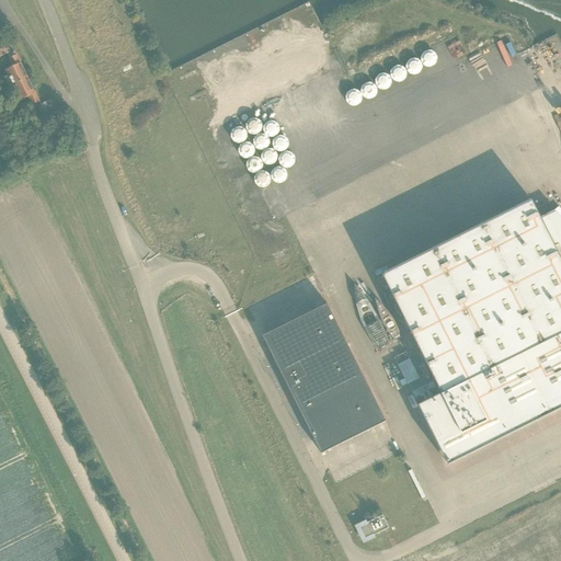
[(13,84),(27,78),(16,54),(15,55),(14,52),(9,55),(14,66),(7,69),(9,75),(6,77),(10,86),(13,84)]
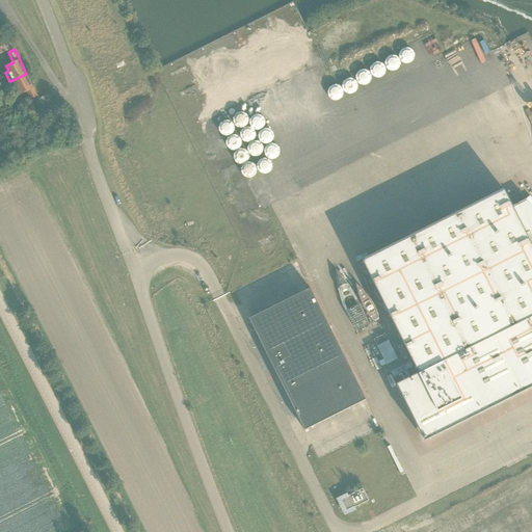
[(26,74),(12,80),(20,94),(27,90),(31,99),(36,96),(26,74)]
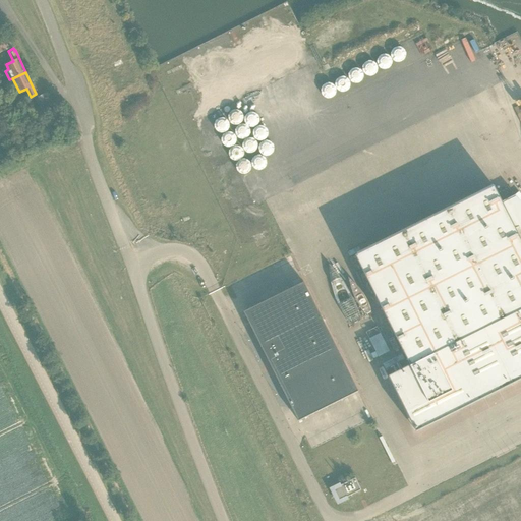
[(45,111),(47,114),(55,110),(46,93),(36,99),(42,110),(44,108),(45,111)]
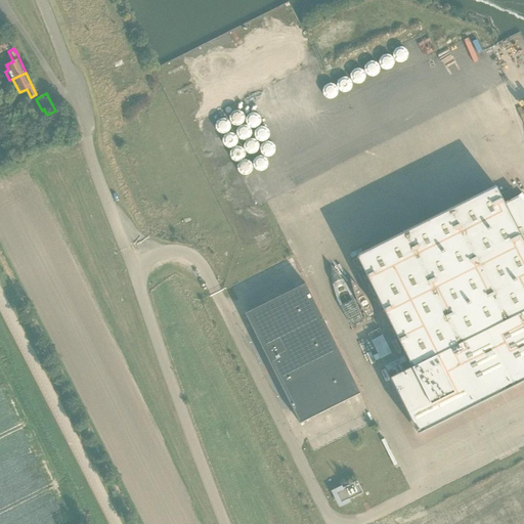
[(523,204),(510,185),(509,186),(511,189),(504,193),(503,192),(507,202),(505,203),(497,187),(357,257),(412,367),(391,379),(419,434),(523,381),(523,204)]
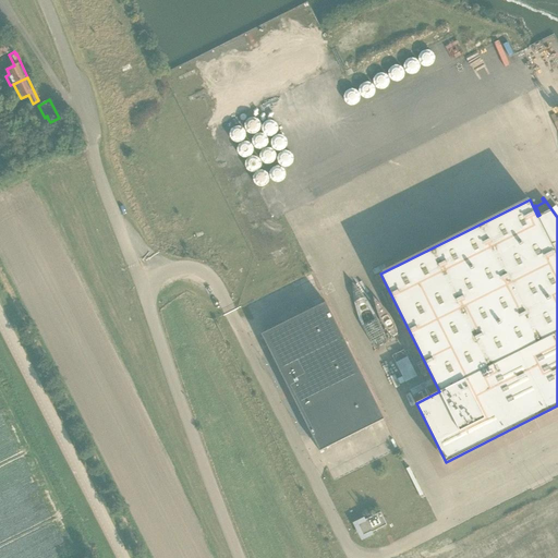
[(385,419),(341,331),(326,302),(262,334),(320,451),(385,419)]
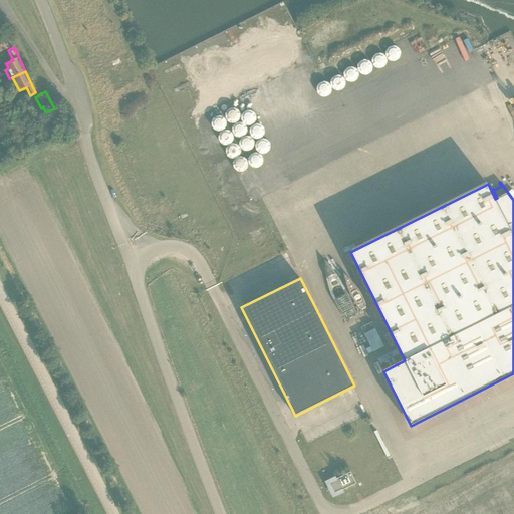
[(350,471),(328,483),(334,495),(356,483),(350,471)]
